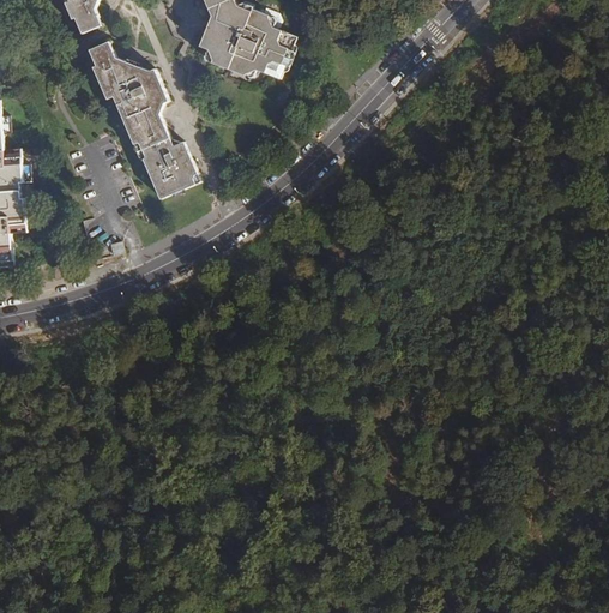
[(67,0),(65,1),(71,18),(73,17),(80,32),(101,24),(95,11),(98,0),(67,0)]
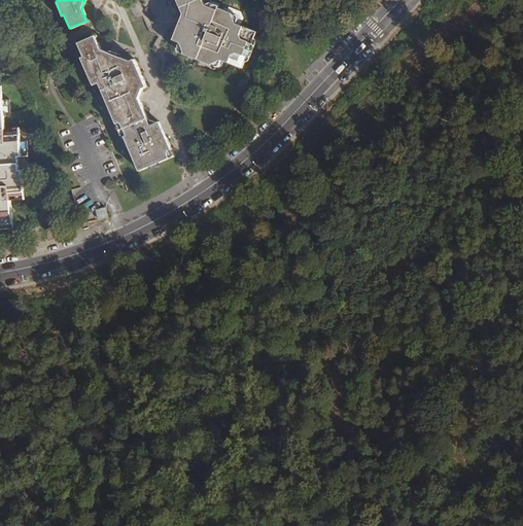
[(174,0),(180,12),(171,39),(177,41),(182,53),(181,55),(195,60),(196,58),(208,64),(218,59),(240,68),(244,58),(248,59),(253,44),(250,42),(255,31),(234,23),(229,11),(217,7),(215,2),(210,0),(203,3),(202,0),(174,0)]
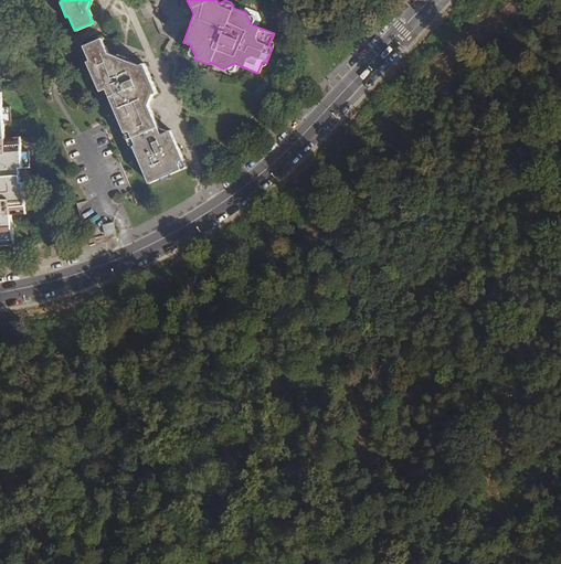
[(106,52),(99,36),(82,44),(88,59),(84,61),(97,91),(104,87),(145,182),(178,168),(176,162),(181,160),(168,129),(159,134),(147,107),(152,93),(139,63),(135,65),(106,52)]
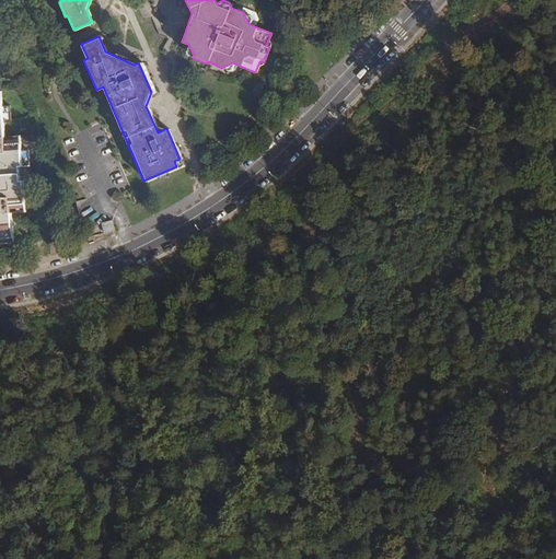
[(0,230),(10,229),(8,204),(23,202),(21,179),(18,181),(16,165),(20,165),(18,141),(2,143),(0,120),(0,230)]
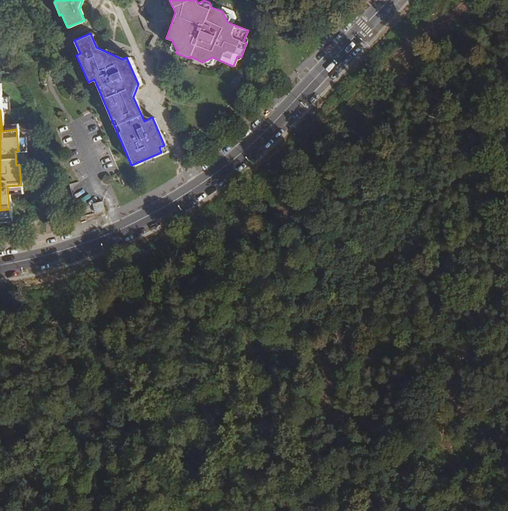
[(89,204),(88,200),(80,202),(83,213),(91,211),(89,204)]
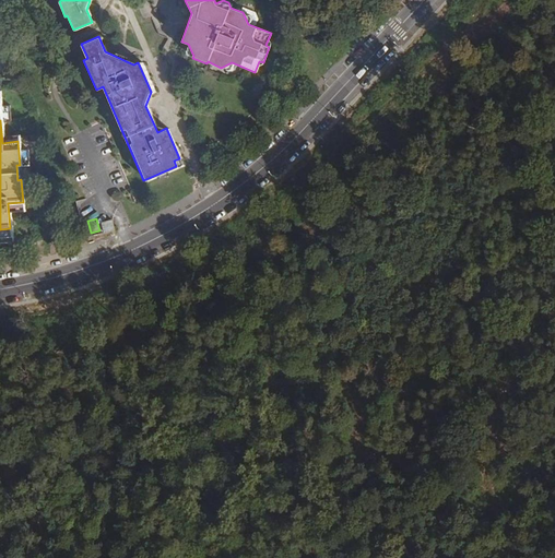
[(109,220),(97,223),(99,230),(110,227),(109,220)]
